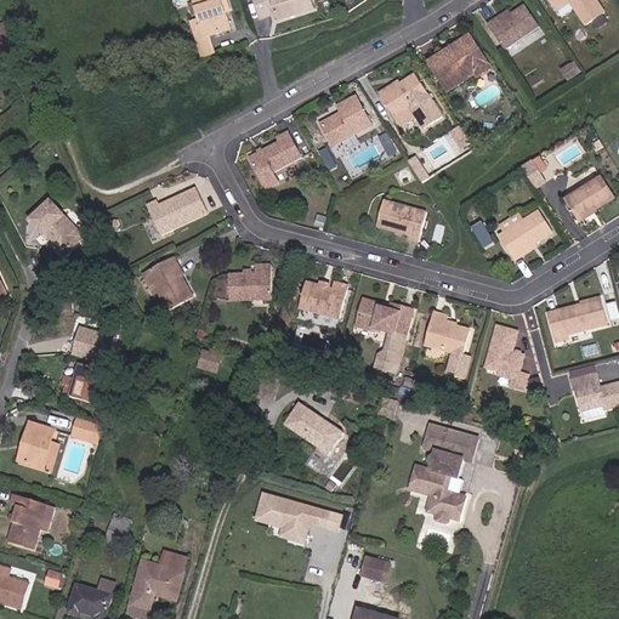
[(225,12),(222,6),(227,4),(225,0),(193,0),(198,18),(189,21),(196,41),(208,38),(208,35),(230,28),(225,12)]
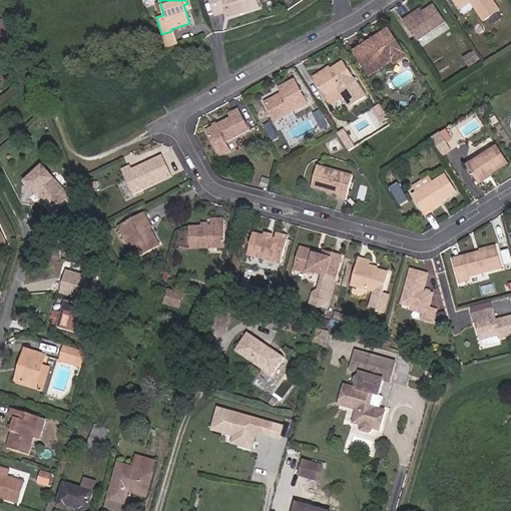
[(258,6),(256,0),(209,0),(213,13),(222,10),(223,12),(229,15),(258,6)]
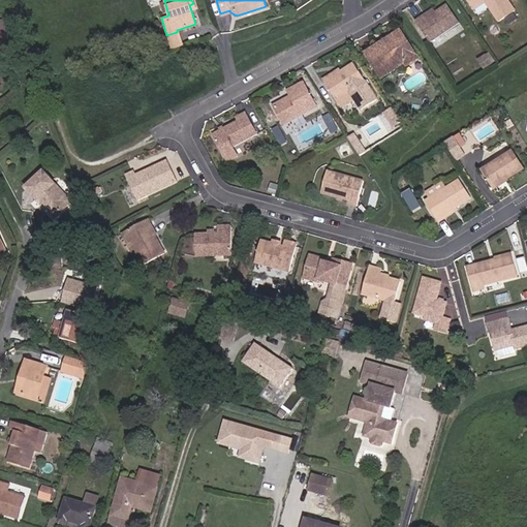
[(514,9),(506,0),(466,0),(470,5),(479,0),(484,1),(497,21),(514,9)]
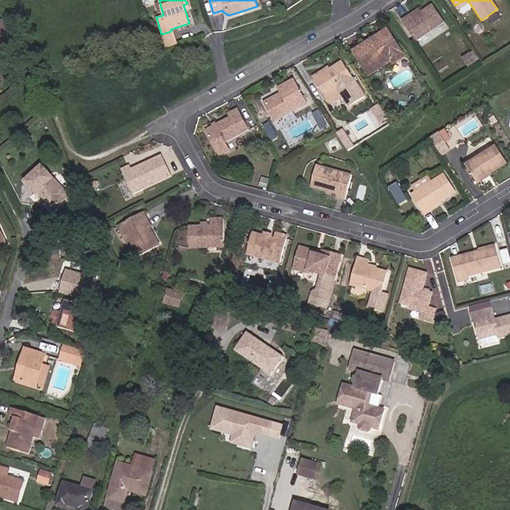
[(457,8),(468,1),(464,0),(455,5),(457,8)]
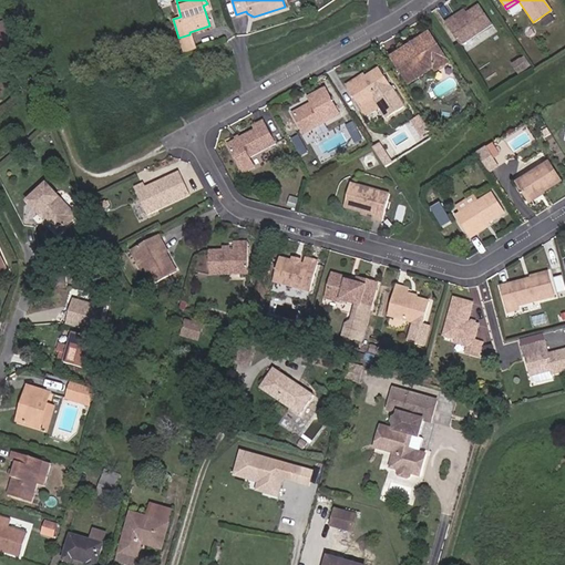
[(459,44),(491,23),(478,3),(464,12),(455,18),(453,14),(443,21),(459,44)]
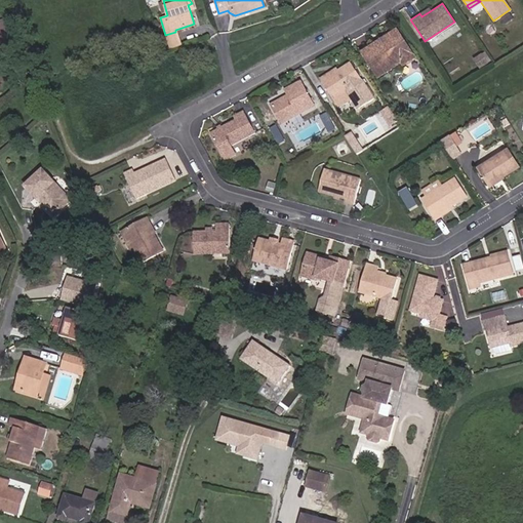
[(430,11),(428,8),(419,13),(421,16),(430,11)]
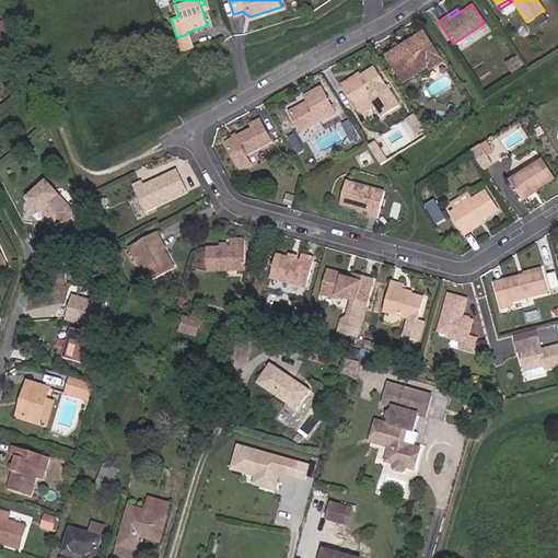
[(410,46),(426,36),(422,31),(395,48),(397,50),(404,46),(407,50),(410,48),(410,46)]
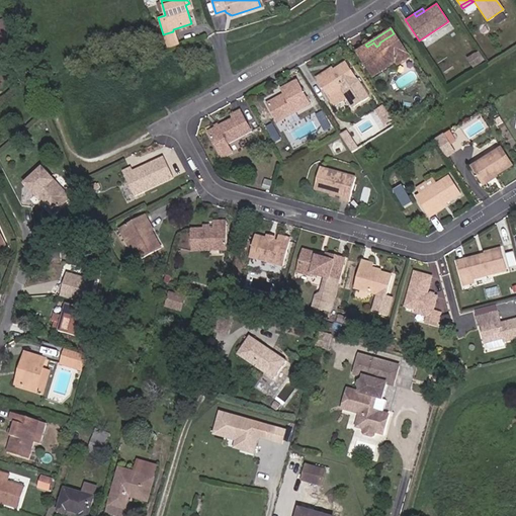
[(179,45),(175,31),(173,31),(163,34),(168,48),(179,45)]
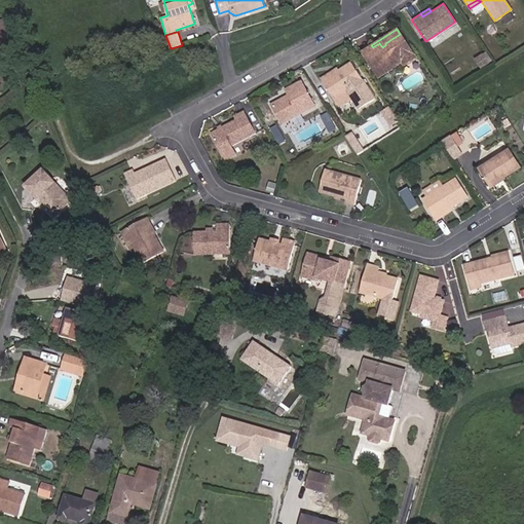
[(12,46),(7,34),(0,37),(4,49),(12,46)]
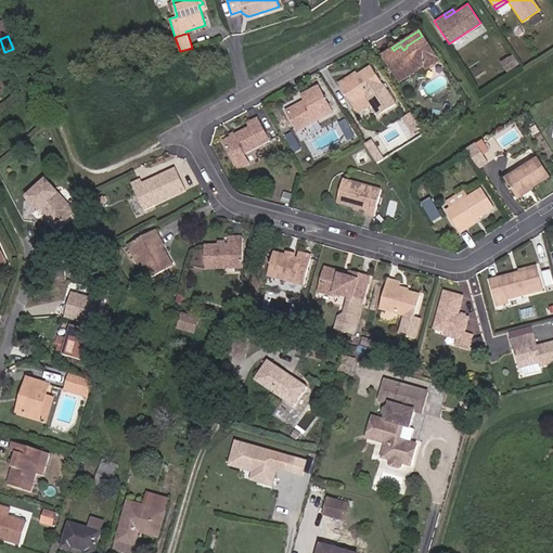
[(423,65),(421,61),(434,53),(422,36),(407,46),(407,48),(403,50),(400,46),(394,50),(391,48),(382,54),(399,80),(423,65)]
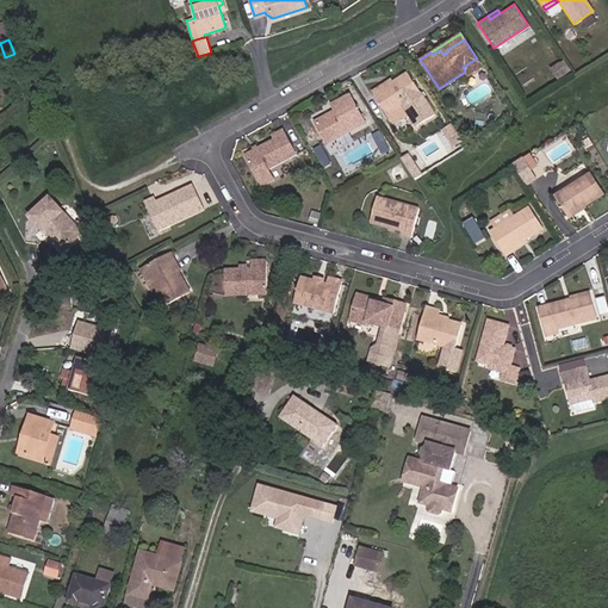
[(467,74),(482,66),(477,59),(463,67),(465,72),(467,74)]
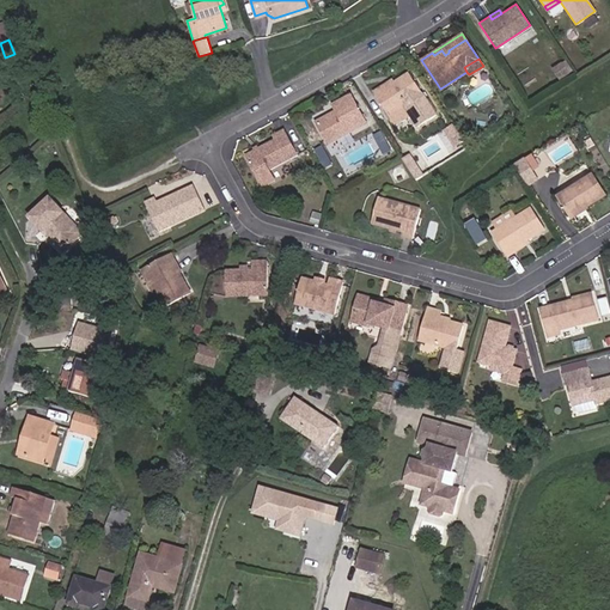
[(572,69),(565,59),(561,61),(568,72),(572,69)]
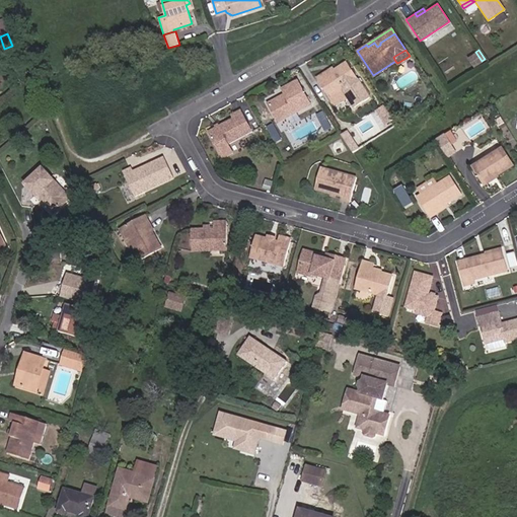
[(472,66),(482,61),(475,52),(466,58),(472,66)]
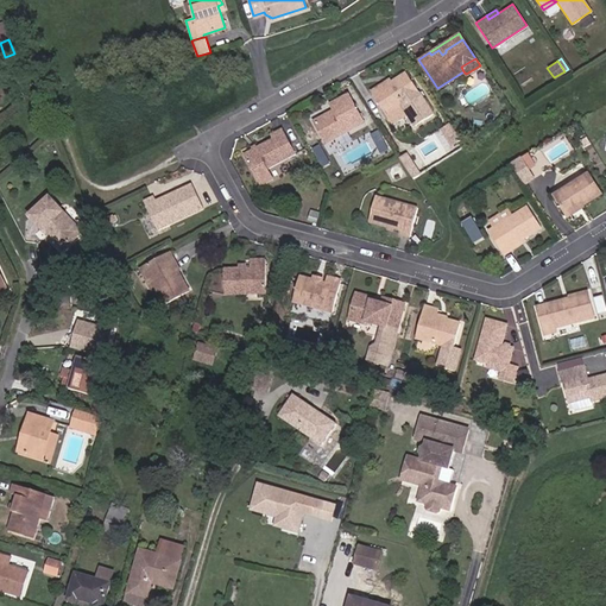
[(431,112),(405,71),(391,81),(371,93),(390,120),(404,111),(414,125),(431,112)]
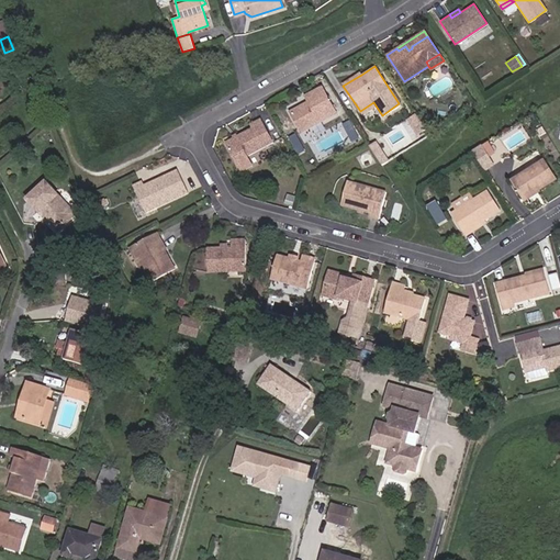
[(343,86),(361,75),(359,71),(340,82),(343,86)]
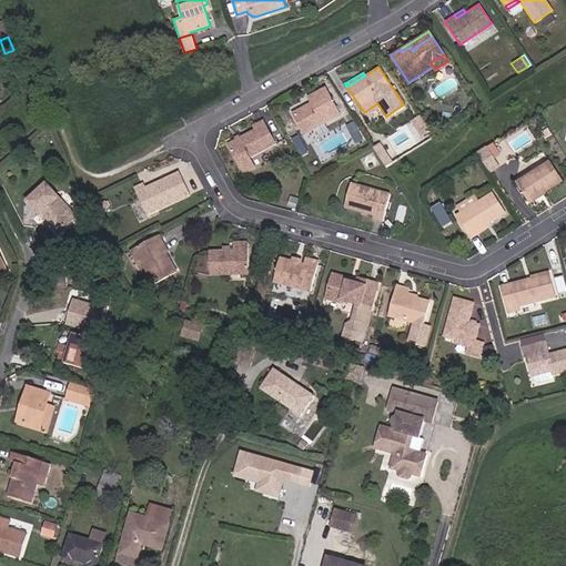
[(339,113),(324,87),(307,97),(311,102),(311,104),(309,105),(306,104),(292,112),(303,132),(339,113)]
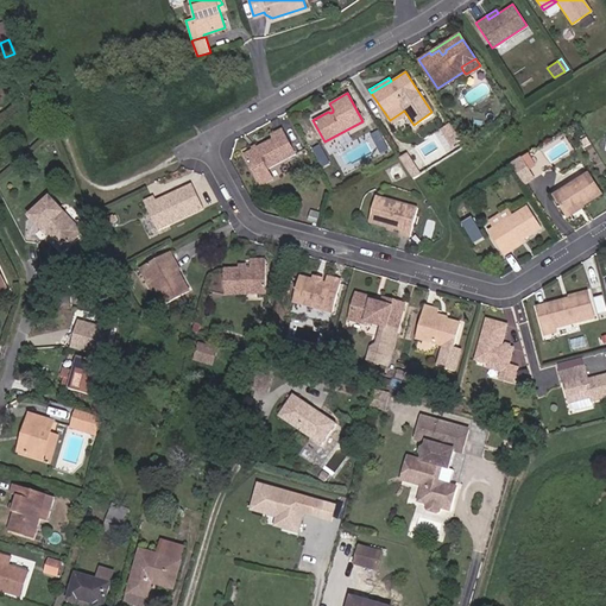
[(271,136),(272,139),(244,153),(262,184),(272,178),(267,170),(294,156),(281,131),(271,136)]
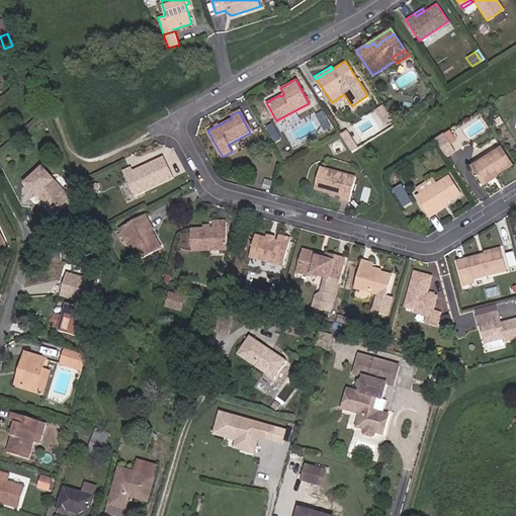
[(275,131),(270,122),(264,125),(268,134),(275,131)]
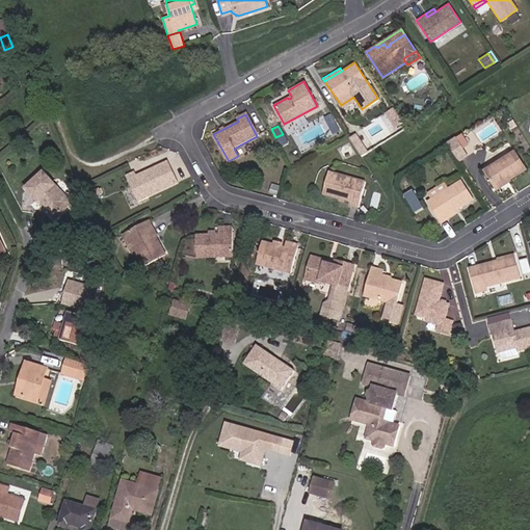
[(355,132),(348,136),(360,155),(367,151),(355,132)]
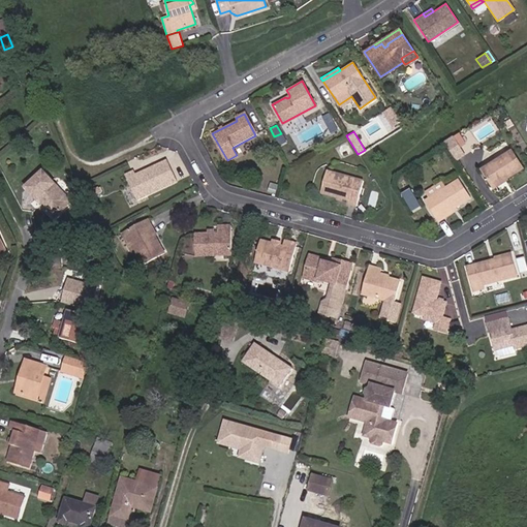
[(465,144),(458,131),(452,135),(459,147),(465,144)]
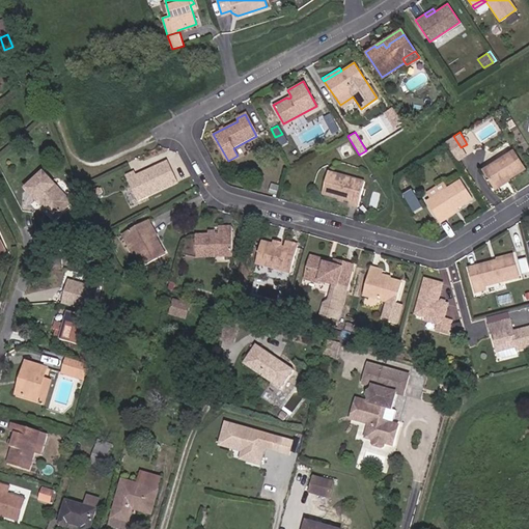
[(461,147),(453,136),(445,141),(452,154),(462,147),(461,147)]
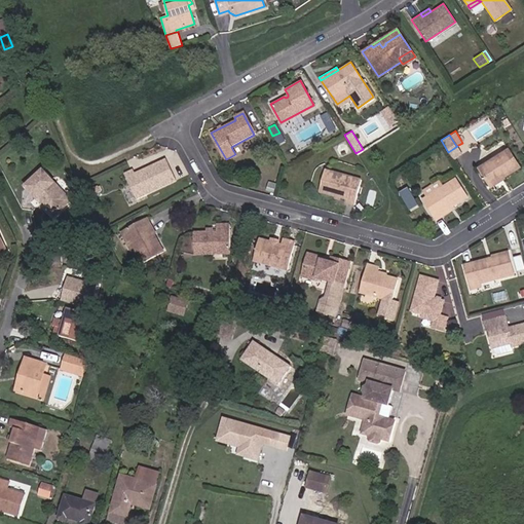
[(461,153),(457,146),(448,152),(452,158),(461,153)]
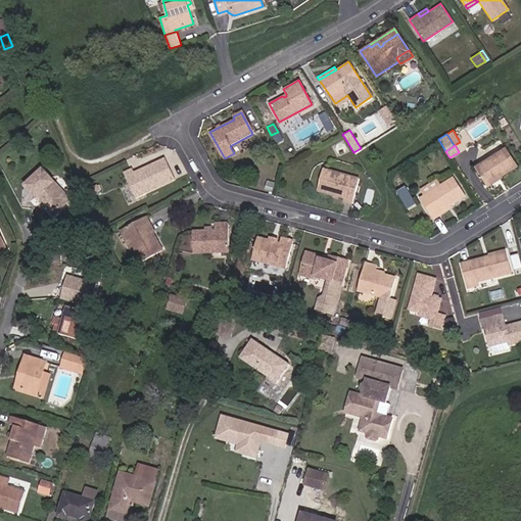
[(516,166),(505,148),(475,167),(485,183),(499,175),(500,176),(516,166)]
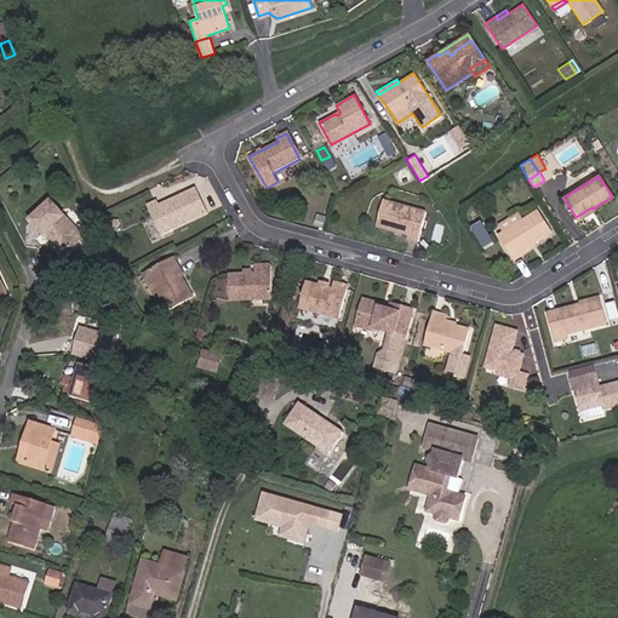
[(206,211),(195,187),(159,204),(156,199),(146,204),(159,233),(206,211)]
